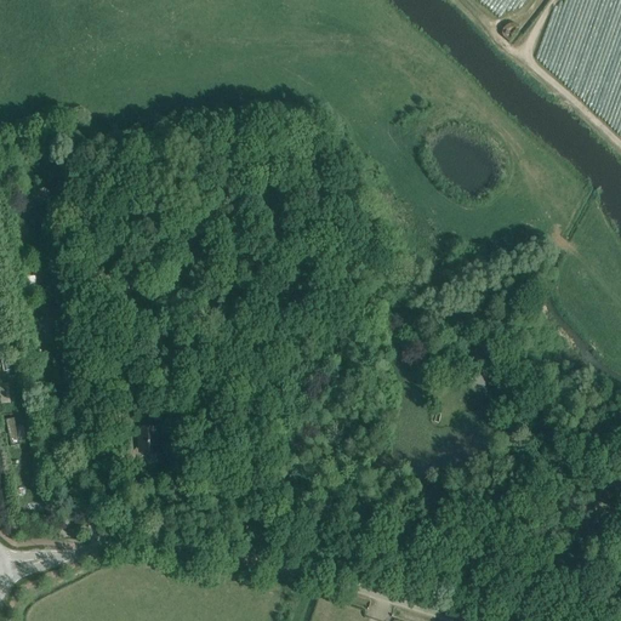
[(38,298),(35,277),(21,278),(23,300),(38,298)]
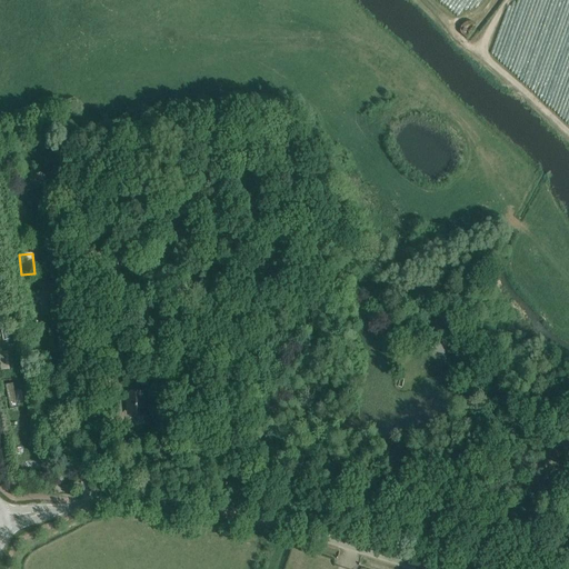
[(488,357),(491,351),(471,340),(469,347),(488,357)]
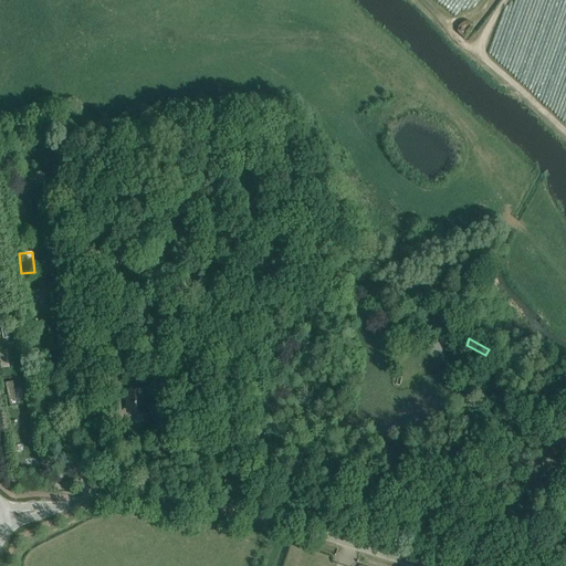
[(146,410),(144,390),(124,390),(126,412),(146,410)]
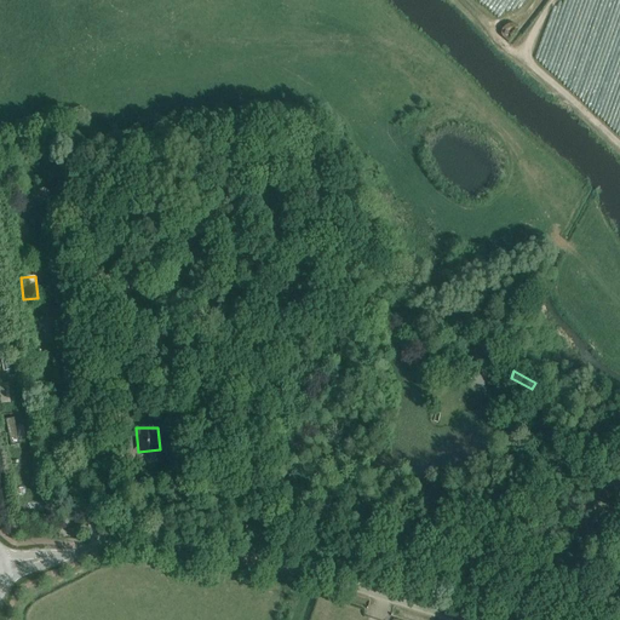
[(609,499),(613,492),(596,484),(592,493),(609,499)]
